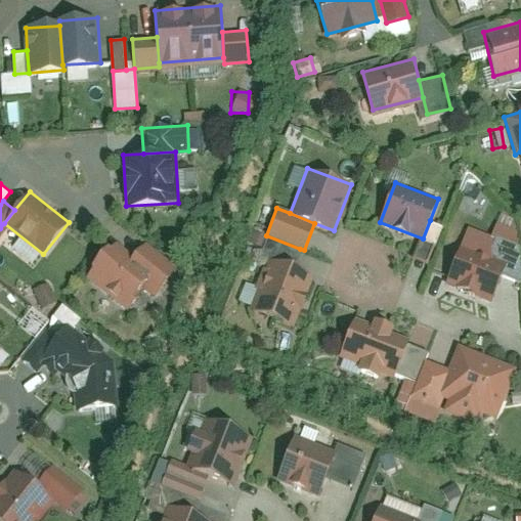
[(430,220),(423,239),(435,244),(442,225),(430,220)]
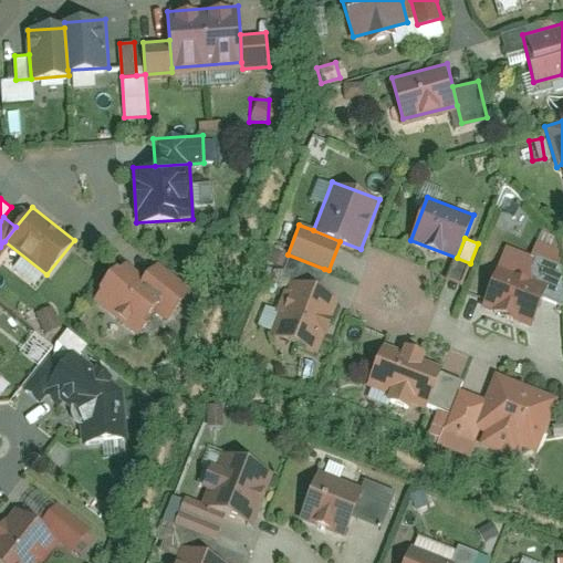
[(506,244),(481,306),(531,324),(543,294),(548,283),(529,275),(537,256),(506,244)]
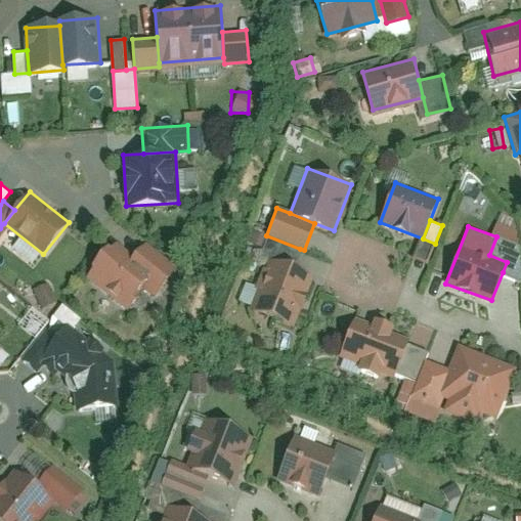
[(269,259),(292,268),(300,249),(266,235),(259,255),(269,259)]
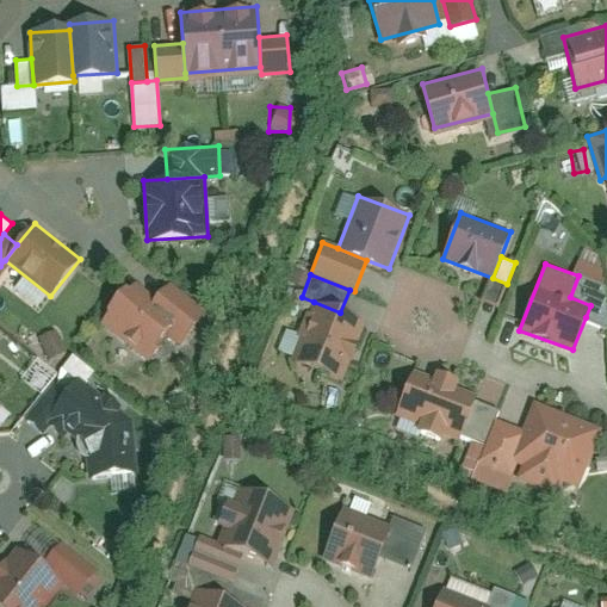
[(578,276),(570,297),(590,305),(586,317),(606,326),(606,304),(606,286),(578,276)]
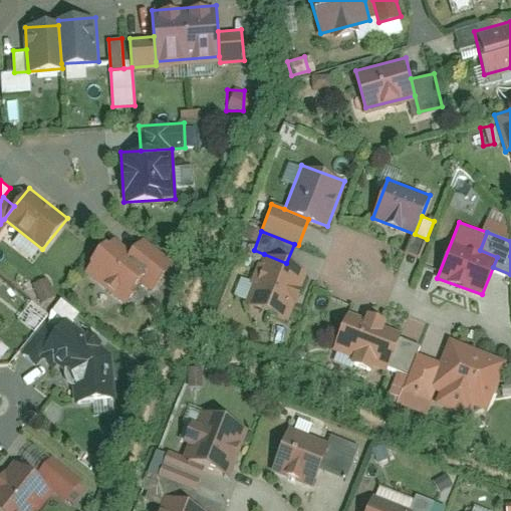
[(11,235),(6,244),(27,259),(33,251),(11,235)]
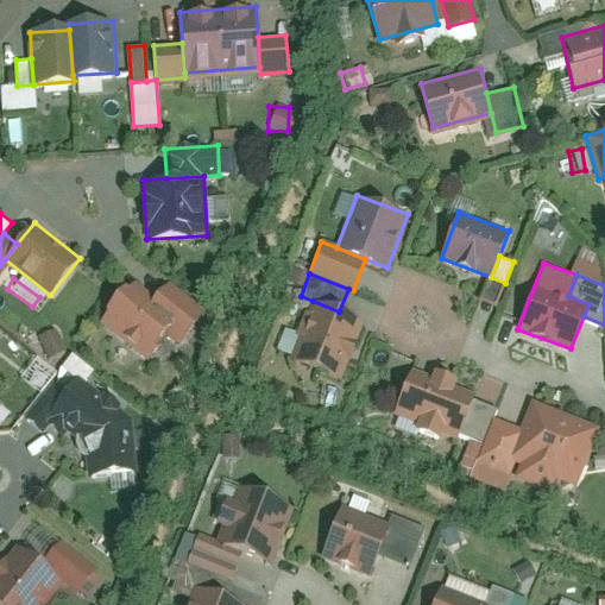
[(131,278),(98,320),(145,358),(178,316),(155,297),(131,278)]
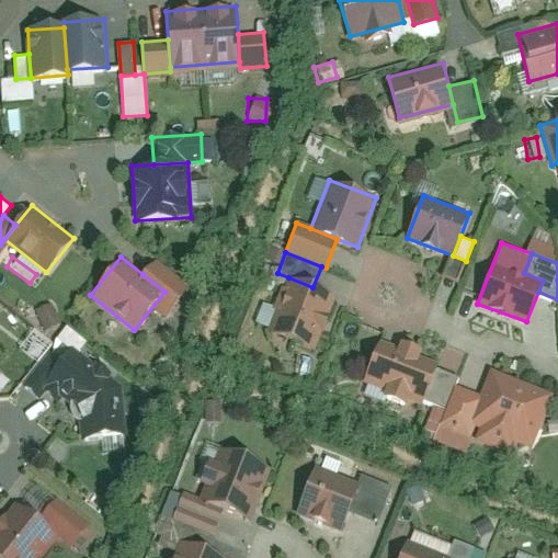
[(157,257),(143,274),(164,292),(178,302),(192,284),(157,257)]
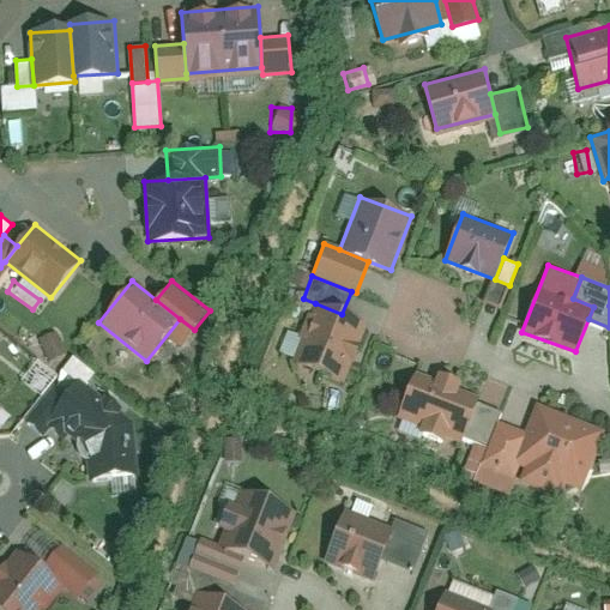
[(293,362),(344,382),(367,324),(342,314),(315,303),(293,362)]
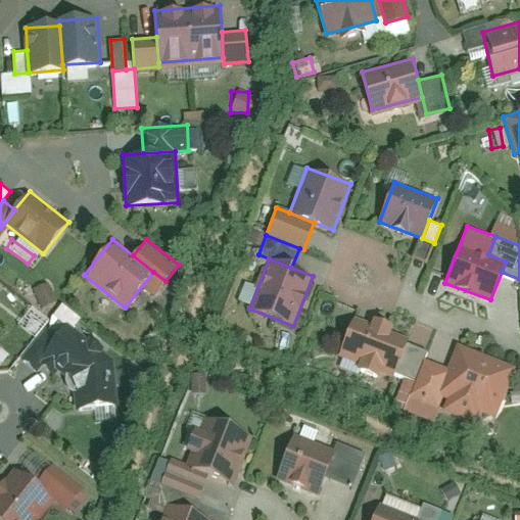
[(396,372),(408,342),(409,338),(389,331),(392,325),(373,318),(370,325),(353,319),(339,353),(359,361),(356,369),(379,378),(382,371),(394,376),(396,372)]
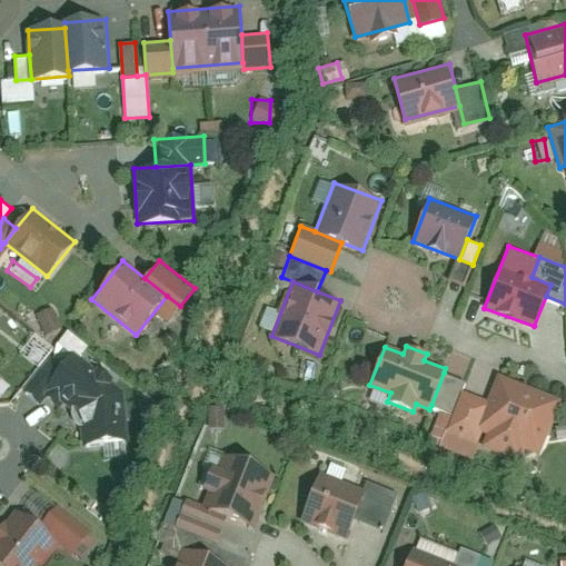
[(63,368),(43,393),(79,420),(81,446),(130,439),(121,387),(77,351),(63,368)]
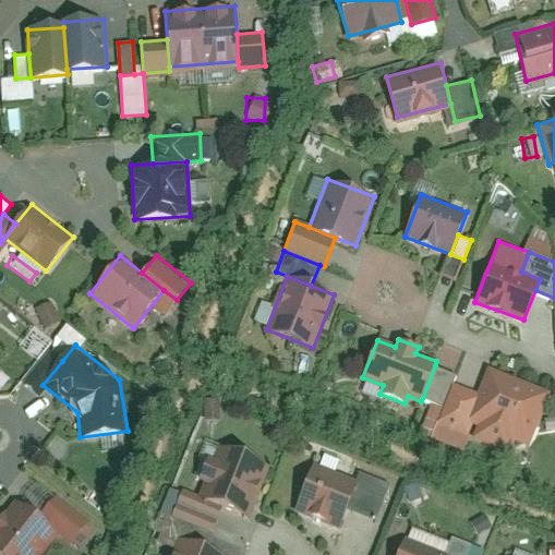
[(43,385),(62,361),(47,350),(22,381),(37,393),(43,385)]
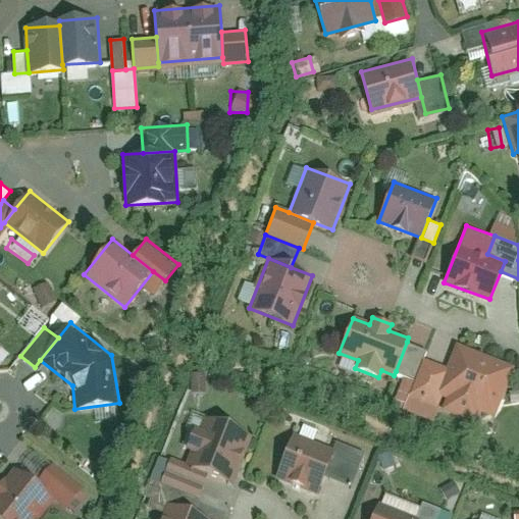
[(396,371),(416,379),(424,359),(427,350),(407,342),(396,371)]
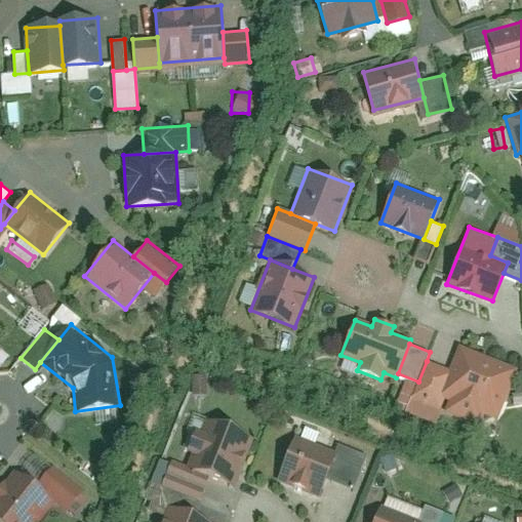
[(496,419),(518,368),(462,344),(450,370),(439,397),(447,400),(443,410),(478,425),(483,413),(496,419)]
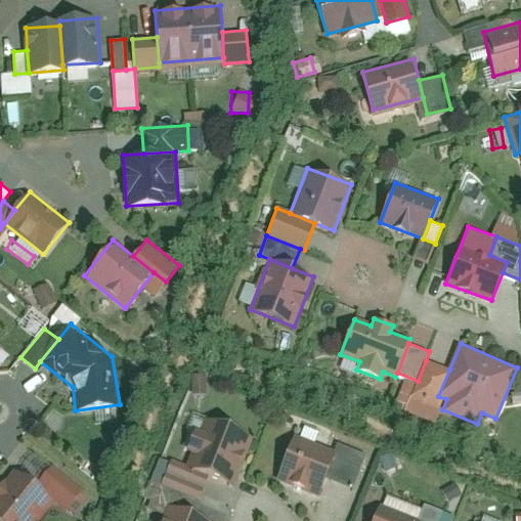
[(438,396),(449,370),(426,360),(418,381),(410,398),(434,407),(438,396)]
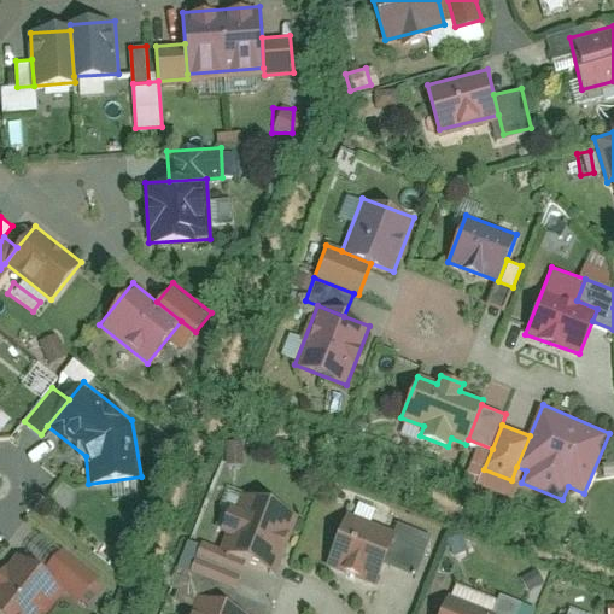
[(244,560),(278,573),(300,515),(241,491),(218,550),(244,560)]
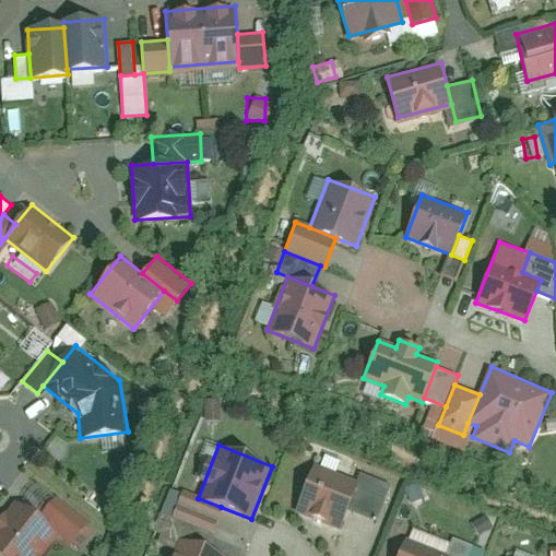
[(311,463),(294,510),(340,528),(347,508),(358,481),(311,463)]
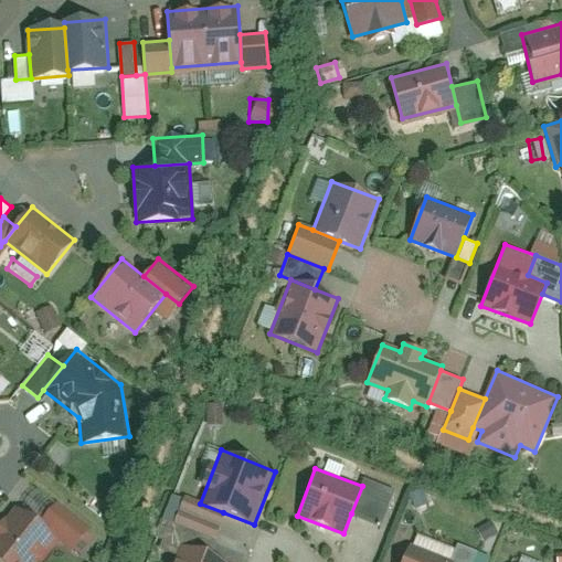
[(362,486),(351,513),(380,525),(394,489),(366,478),(362,486)]
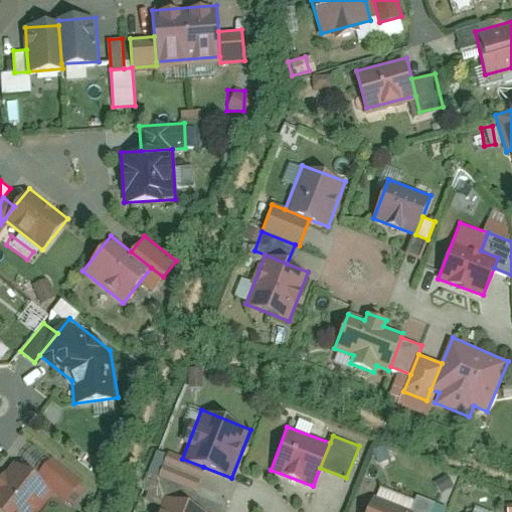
[(194,490),(203,467),(182,459),(167,453),(158,476),(194,490)]
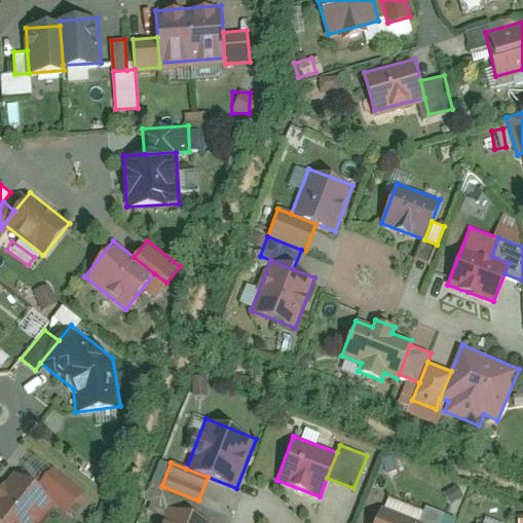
[(53,465),(36,487),(54,501),(69,513),(86,491),(53,465)]
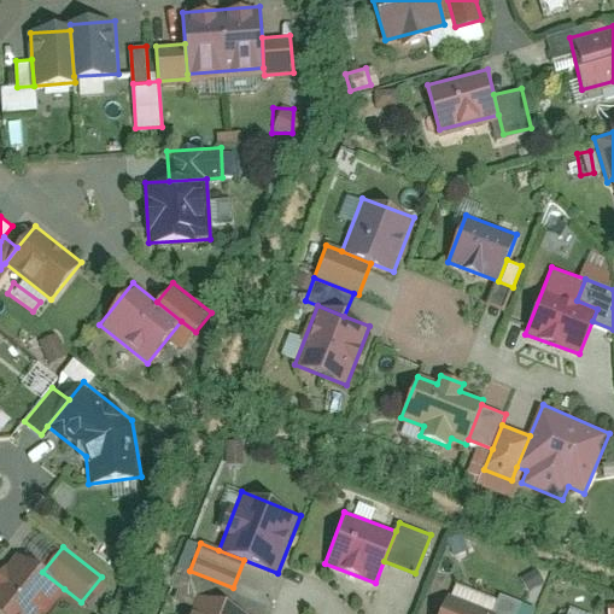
[(42,572),(16,551),(0,569),(0,613),(42,613),(64,589),(42,572)]
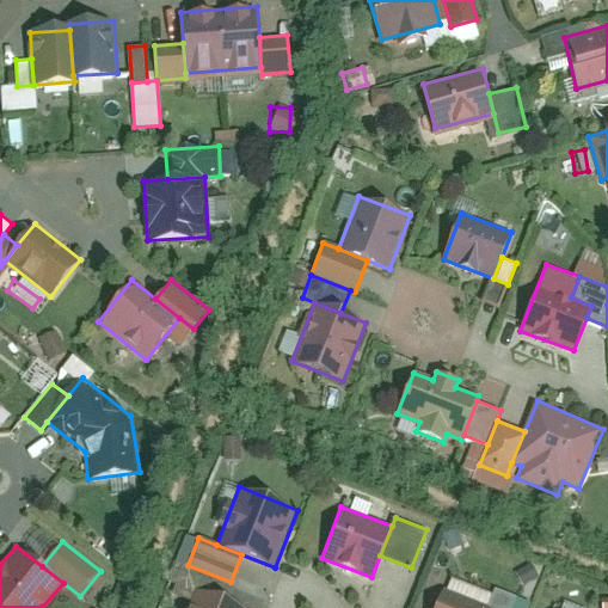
[(516,570),(522,582),(539,573),(533,562),(516,570)]
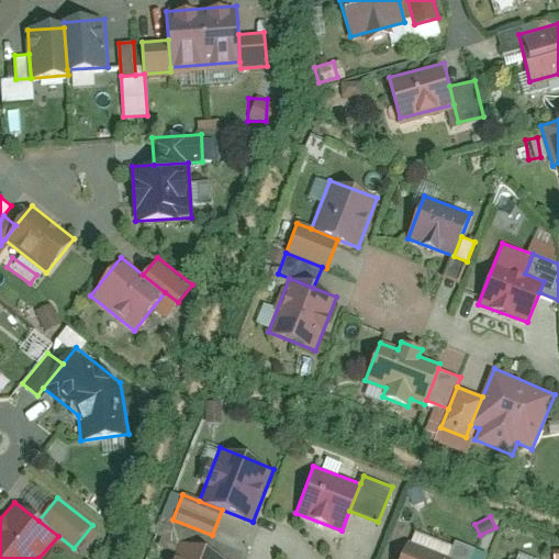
[(405,540),(398,558),(449,558),(450,558),(405,540)]
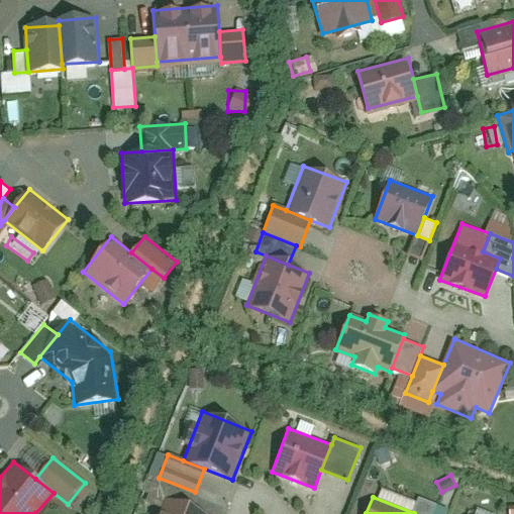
[(414,513),(413,513),(431,513),(435,504),(420,498),(414,513)]
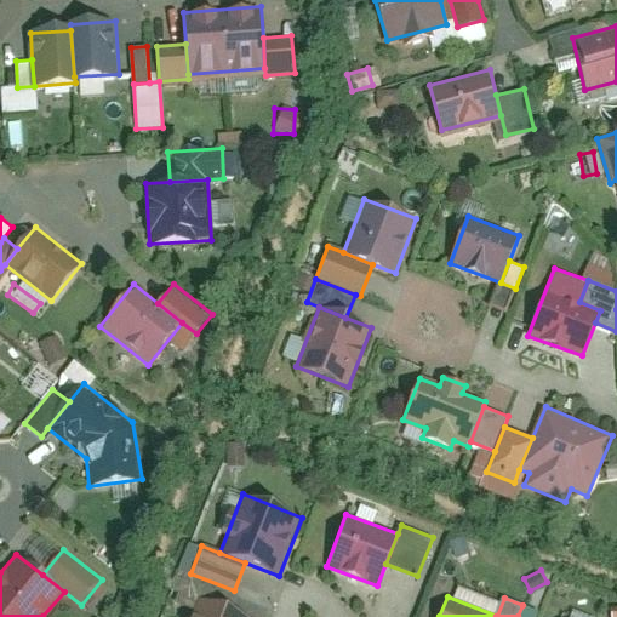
[(193,616),(247,616),(200,599),(193,616)]
